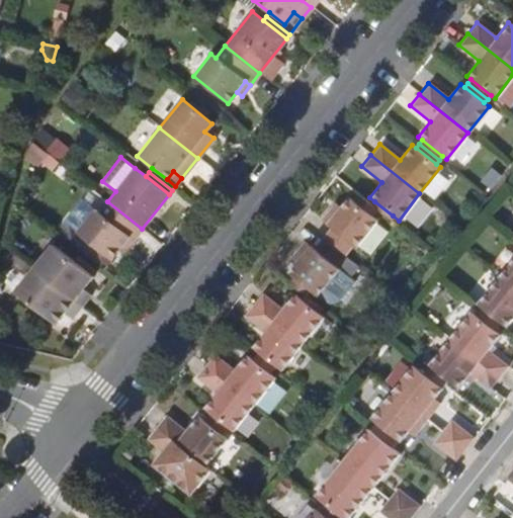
[(371,205),(357,194),(351,201),(369,216),(375,208),(371,205)]
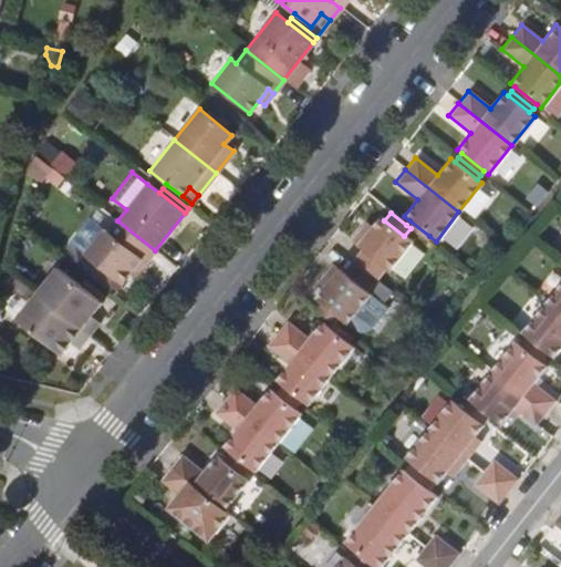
[(361,248),(351,260),(375,279),(384,267),(387,270),(411,241),(404,236),(384,220),(378,216),(370,227),(365,233),(359,228),(350,239),(361,248)]
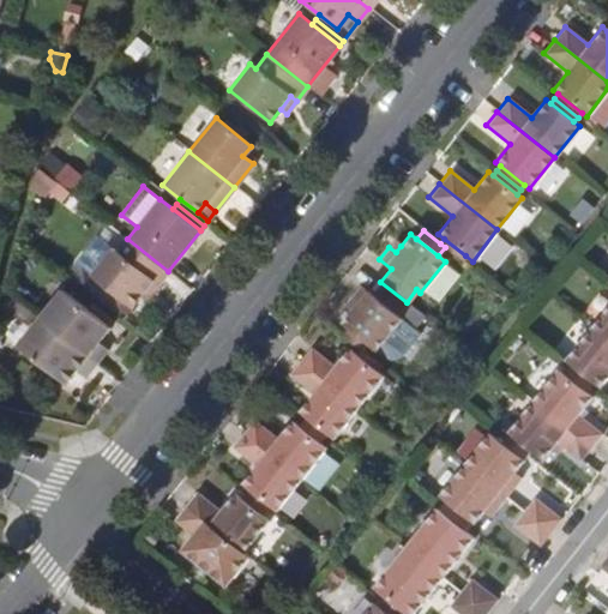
[(168,271),(127,239),(116,253),(110,248),(90,275),(131,306),(142,293),(151,281),(156,286),(168,271)]
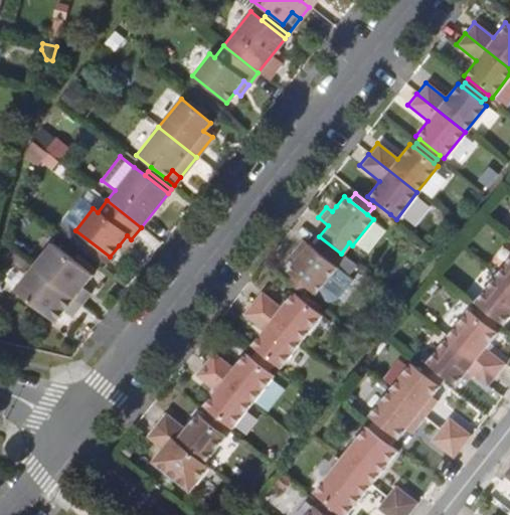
[(373,207),(387,218),(390,214),(372,200),(369,204),(373,207)]
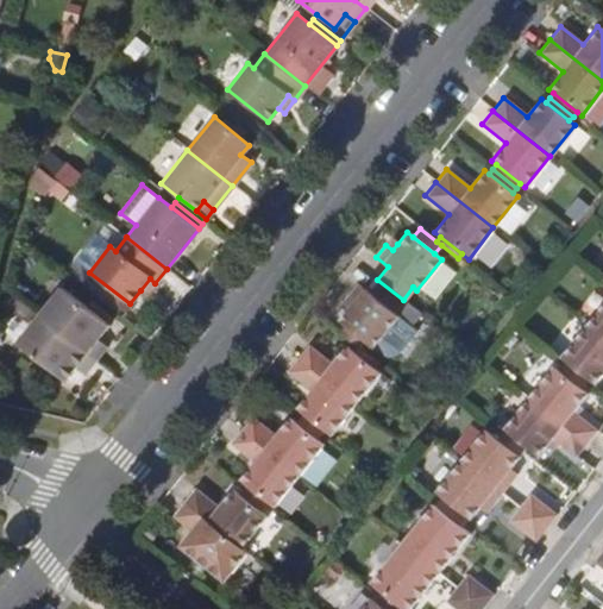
[(150,278),(140,290),(145,295),(155,283),(150,278)]
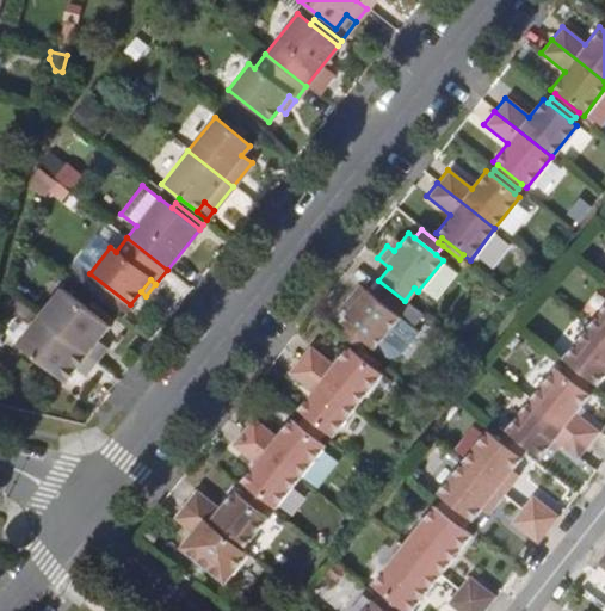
[(405,301),(378,281),(369,292),(357,284),(343,302),(350,308),(339,320),(346,325),(366,341),(388,358),(394,358),(417,331),(394,313),(405,301)]
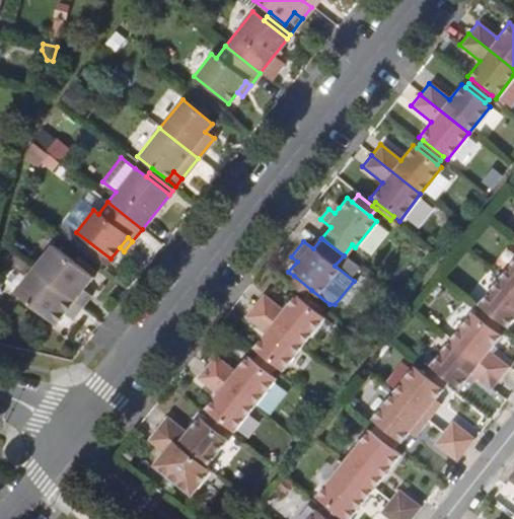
[(50,244),(31,269),(80,307),(89,295),(81,289),(91,277),(50,244)]
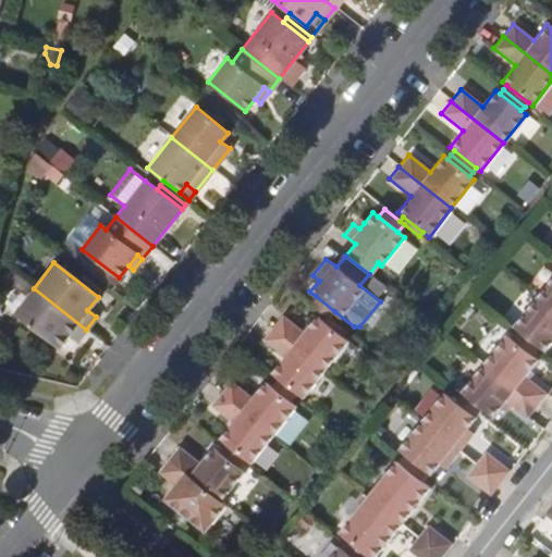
[(551,275),(535,298),(551,311),(551,275)]
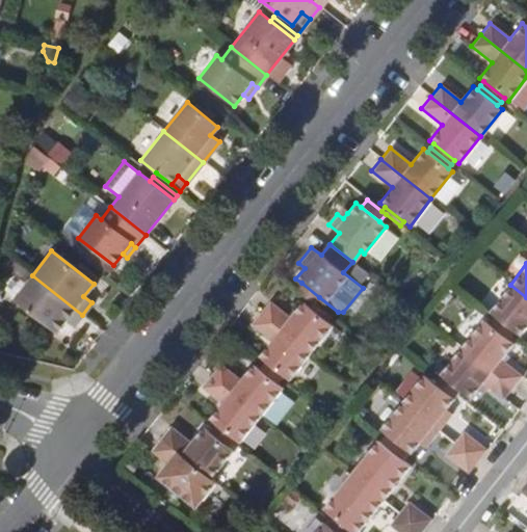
[(82,315),(32,275),(14,299),(55,333),(64,320),(73,326),(82,315)]
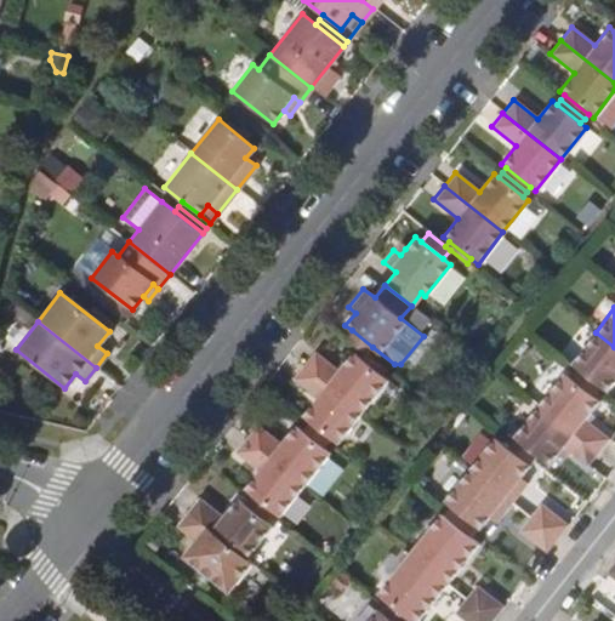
[(373,347),(352,330),(345,340),(360,352),(365,355),(373,347)]
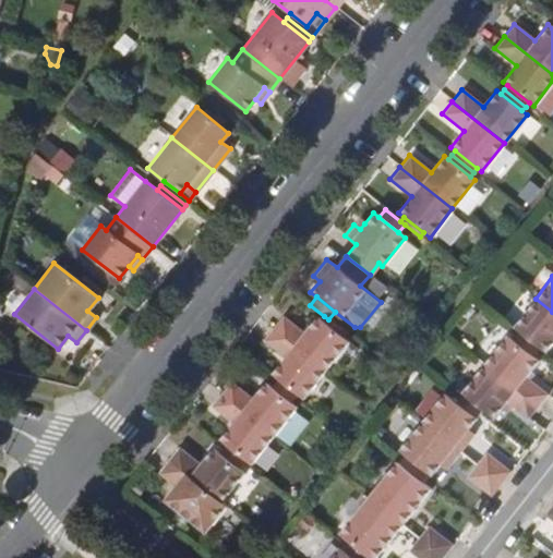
[(552,312),(536,299),(513,327),(520,334),(536,344),(543,352),(552,339),(552,312)]
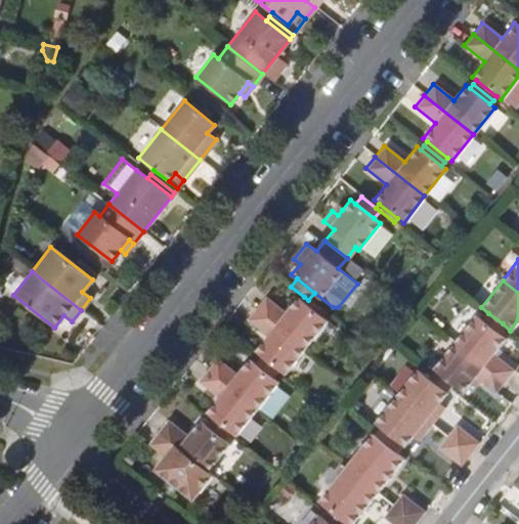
[(308,300),(304,297),(301,301),(320,317),(325,313),(308,300)]
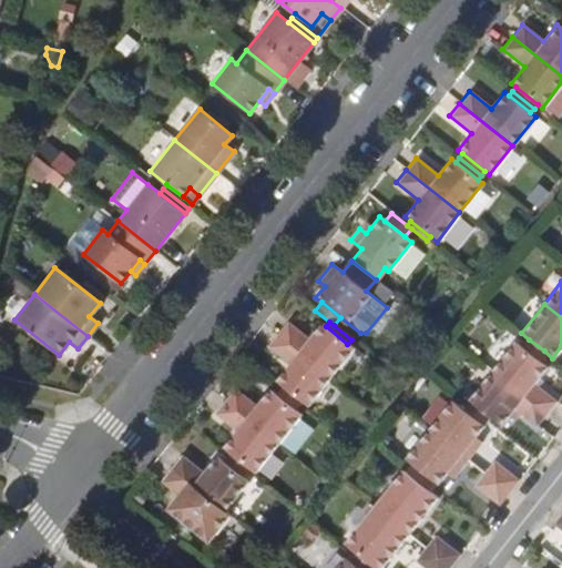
[(286,323),(276,335),(329,377),(353,347),(347,344),(326,326),(322,323),(308,340),(286,323)]
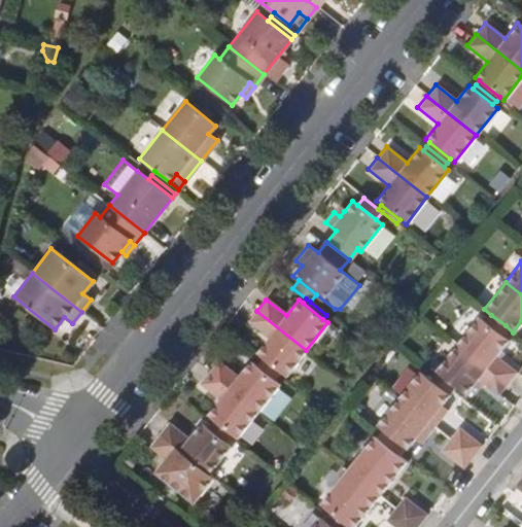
[(306,350),(256,311),(247,322),(268,338),(255,353),(261,357),(280,373),(284,377),(306,350)]
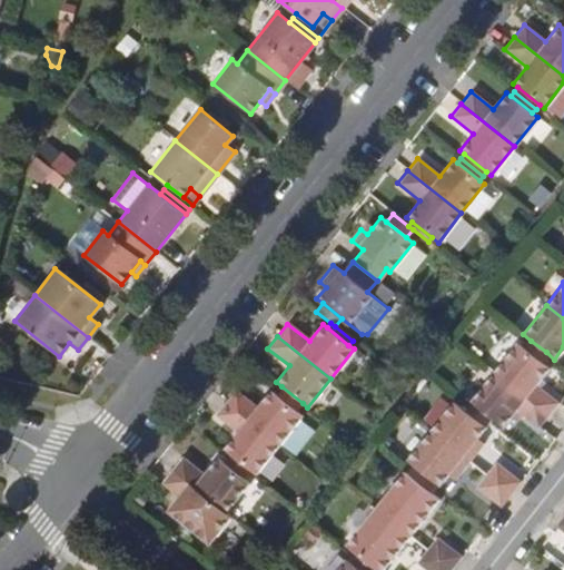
[(531,341),(527,344),(542,356),(546,352),(531,341)]
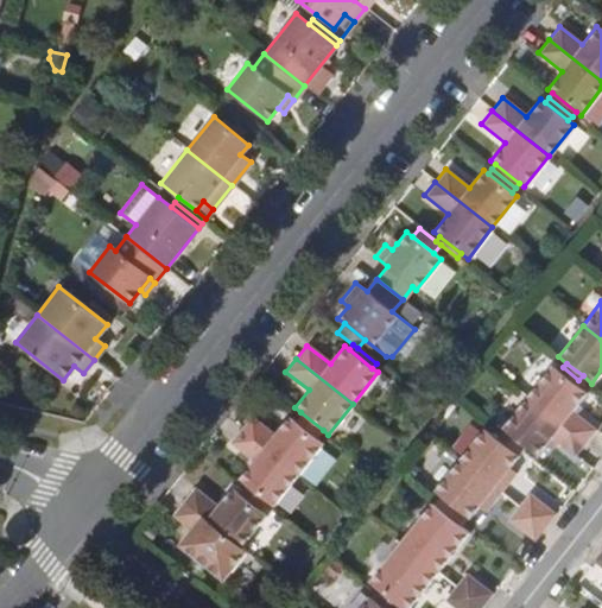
[(551,366),(526,397),(583,442),(594,429),(570,410),(584,392),(575,385),(559,372),(551,366)]
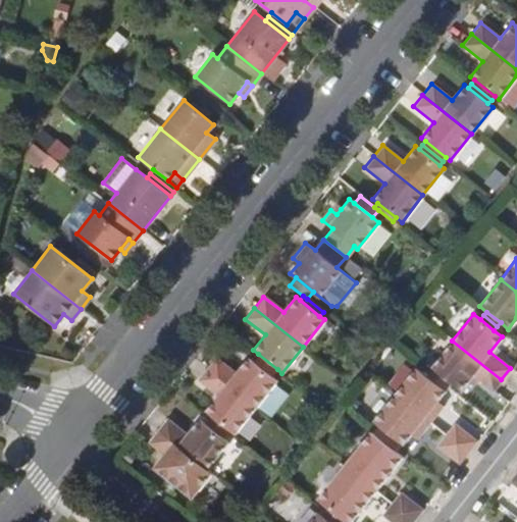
[(483,315),(480,319),(494,330),(497,326),(483,315)]
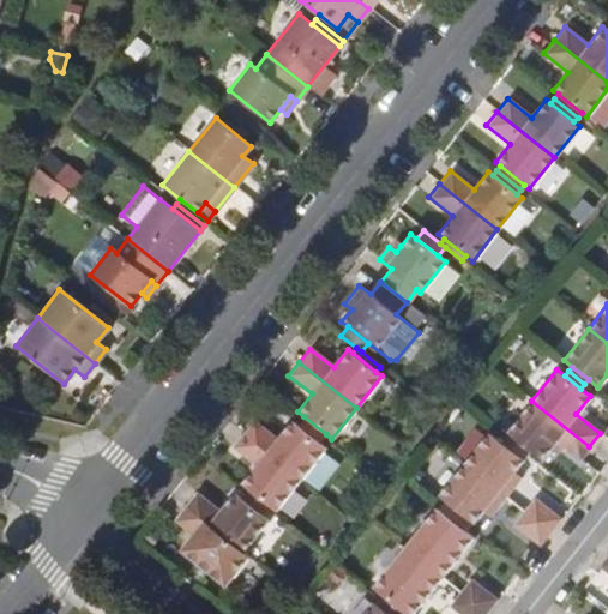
[(578,459),(589,446),(531,401),(506,432),(529,450),(535,455),(540,459),(554,441),(578,459)]
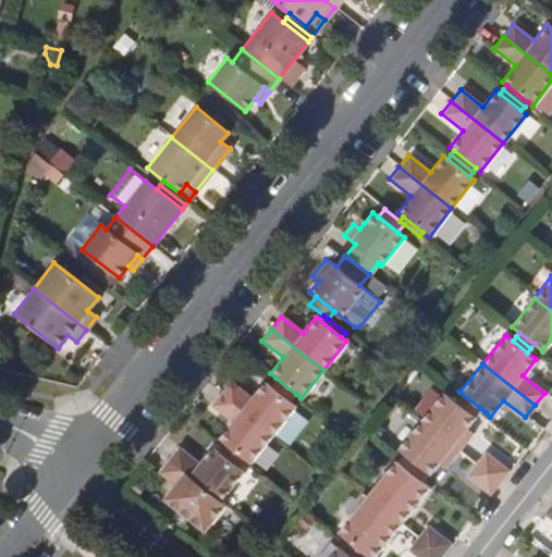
[(296,394),(276,378),(271,382),(293,398),(296,394)]
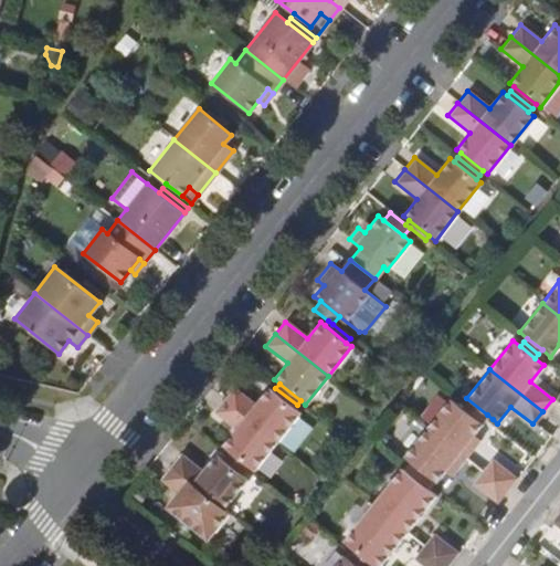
[(232,388),(222,400),(275,442),(298,413),(294,409),(272,392),(267,388),(254,405),(232,388)]
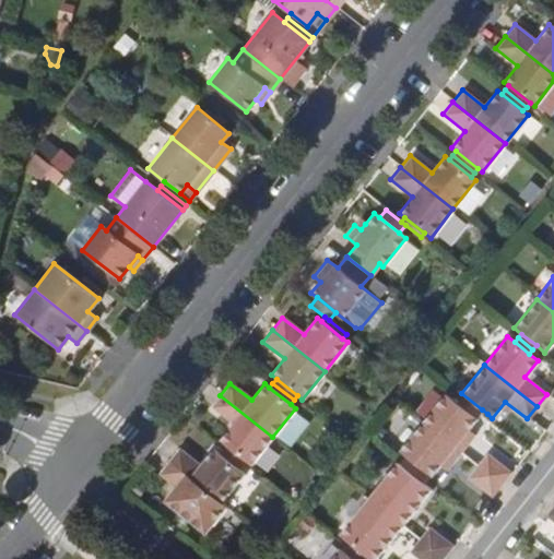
[(269,388),(291,404),(294,400),(272,383),(269,388)]
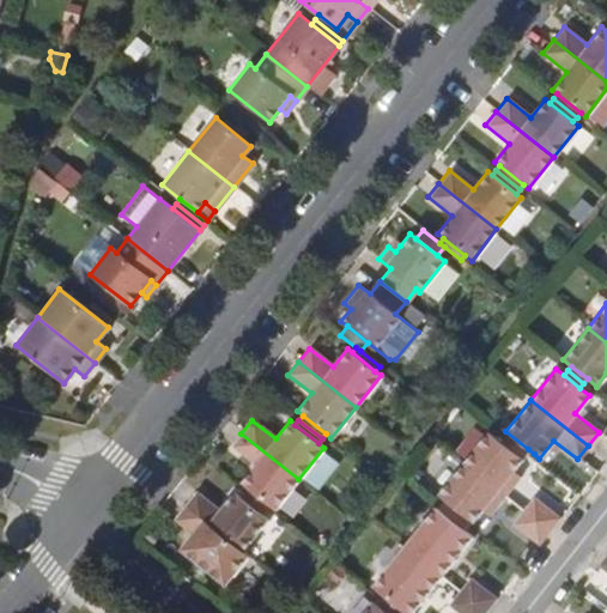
[(528,449),(505,431),(502,436),(524,454),(528,449)]
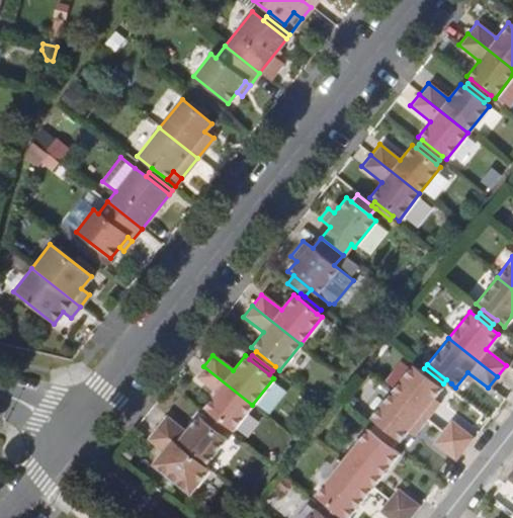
[(391,392),(425,419),(434,408),(428,404),(433,397),(440,387),(421,372),(411,365),(391,392)]
